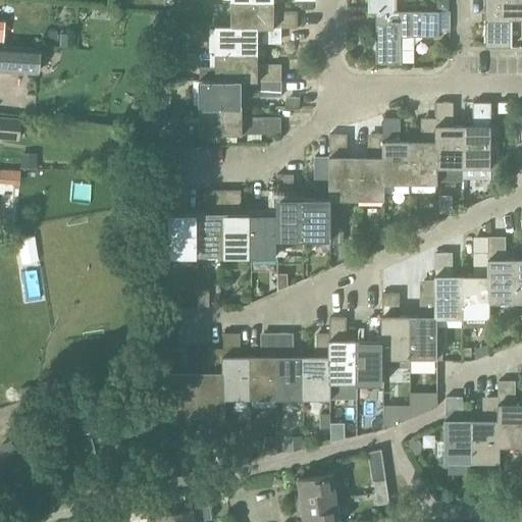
[(367,0),(368,12),(375,12),(393,12),(393,11),(392,0),(367,0)]
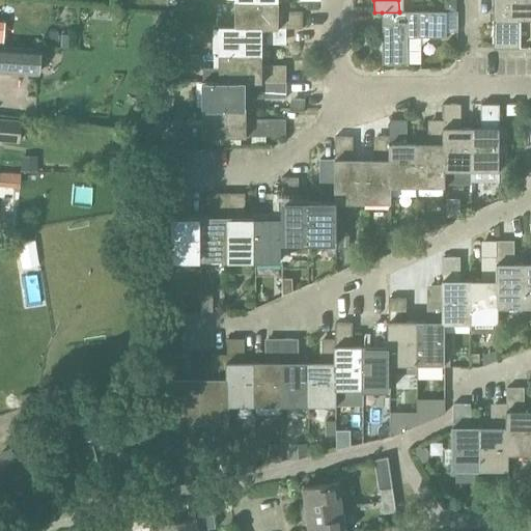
[(448,0),(445,5),(445,10),(457,10),(456,0),(448,0)]
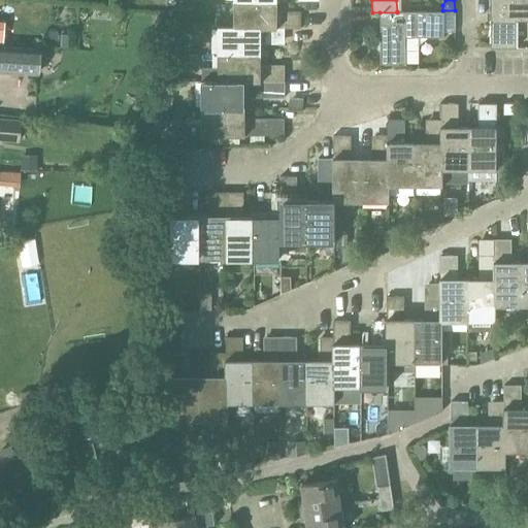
[(527,0),(491,0),(491,47),(516,48),(516,22),(527,22),(527,0)]
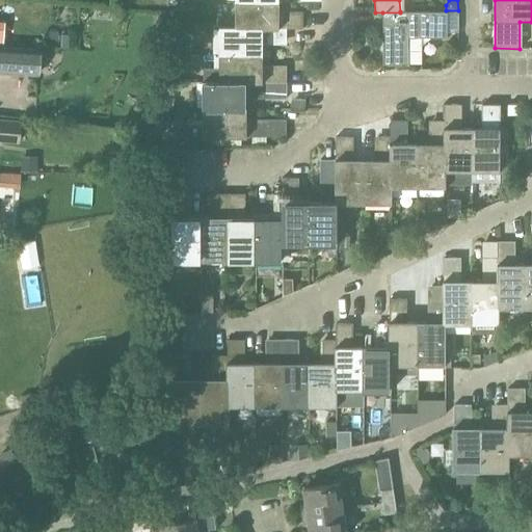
[(236,3),(236,27),(236,29),(285,28),(285,29),(302,29),(302,17),(278,17),(278,3),(236,3)]
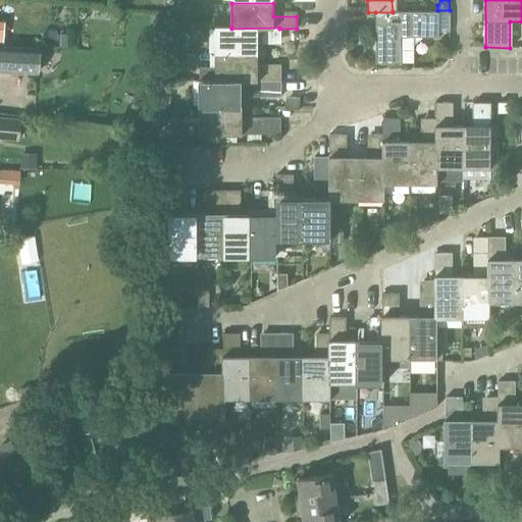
[(438,11),(393,11),(393,12),(375,12),(375,64),(401,64),(401,37),(438,37),(438,11)]
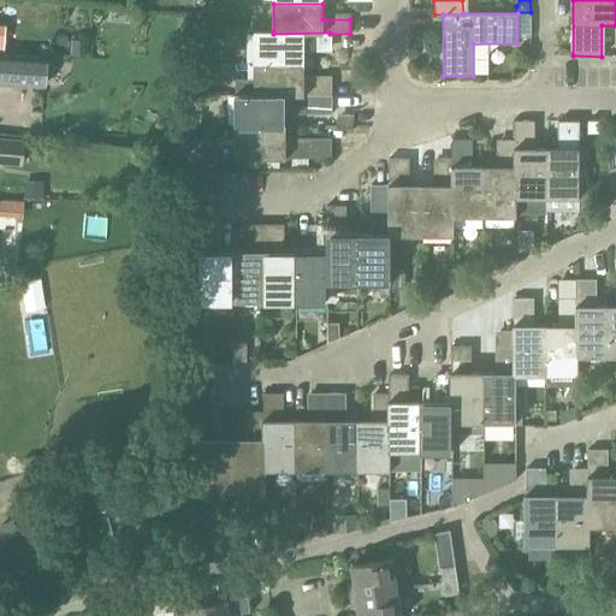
[(273,34),(273,31),(255,31),(254,65),(303,65),(303,48),(330,48),(330,34),(330,33),(273,34)]
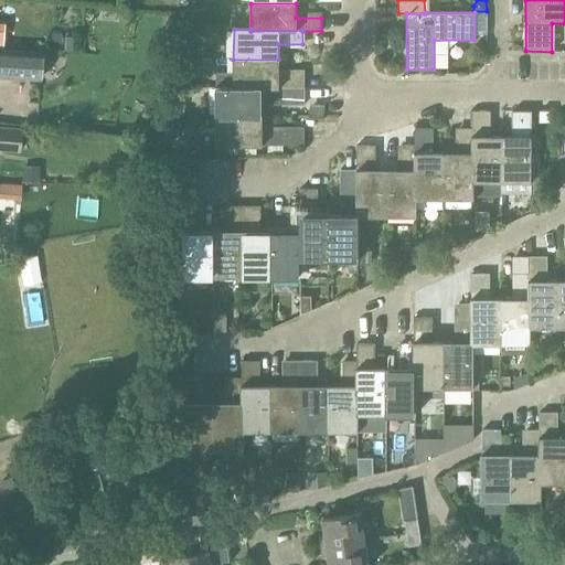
[(0,76),(40,81),(42,54),(0,50),(0,76)]
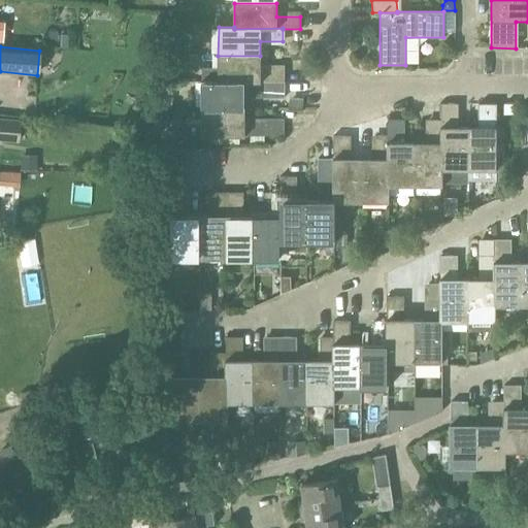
[(283,80),(283,69),(260,69),(260,56),(218,56),(218,80),(218,81),(267,80),(283,80)]
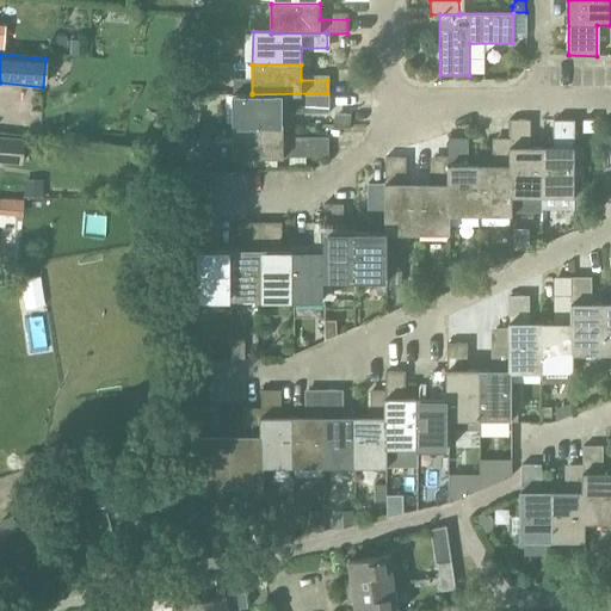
[(283,109),(327,109),(327,93),(309,93),(252,94),(252,93),(233,93),(233,127),(283,127),(283,109)]
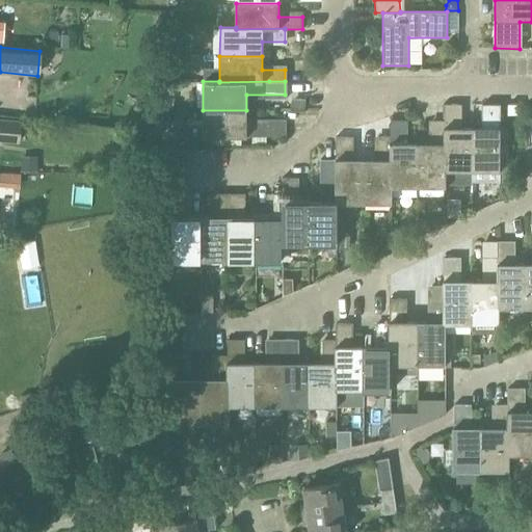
[(445,105),(445,121),(446,121),(445,171),(446,171),(472,171),(473,171),(473,129),(458,129),(458,105),(445,105)]
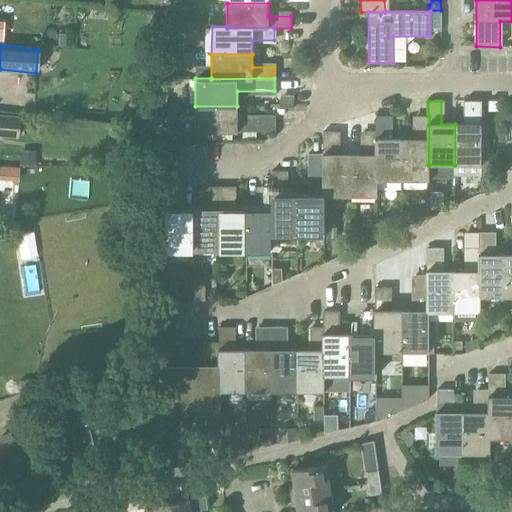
[(464,124),(455,124),(455,165),(454,165),(455,174),(482,174),(482,164),(489,164),(489,123),(481,123),(481,101),(464,101),(464,124)]
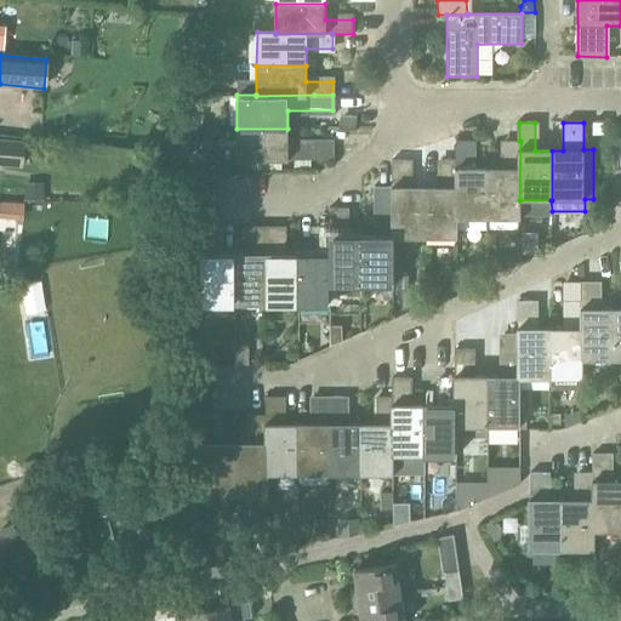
[(605,123),(593,123),(593,134),(605,134),(605,123)]
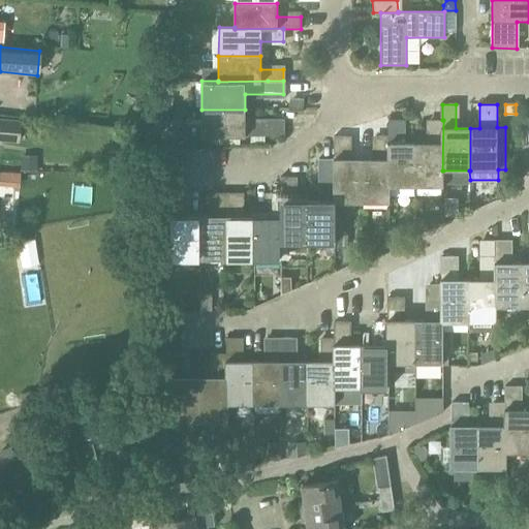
[(282,136),(282,123),(244,123),(245,110),(201,110),(203,135),(213,135),(241,135),(282,136)]
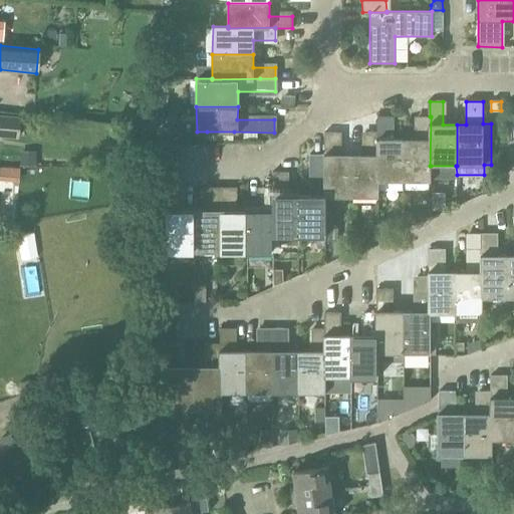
[(0,136),(18,138),(20,116),(0,114),(0,136)]
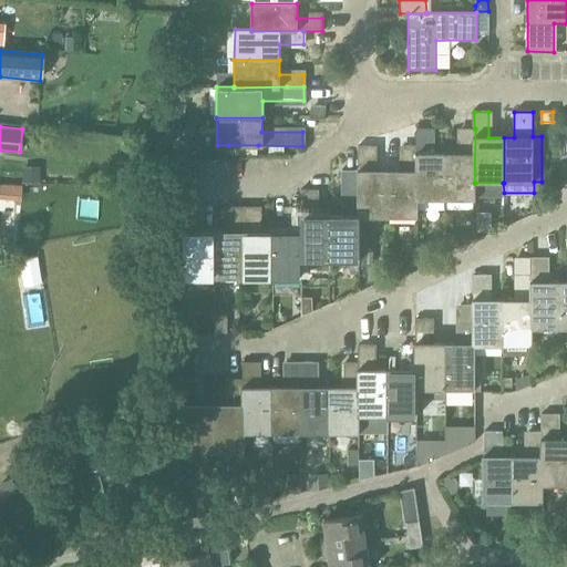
[(418,199),(446,199),(446,154),(431,154),(431,129),(416,129),(416,146),(418,146),(416,199),(418,199)]
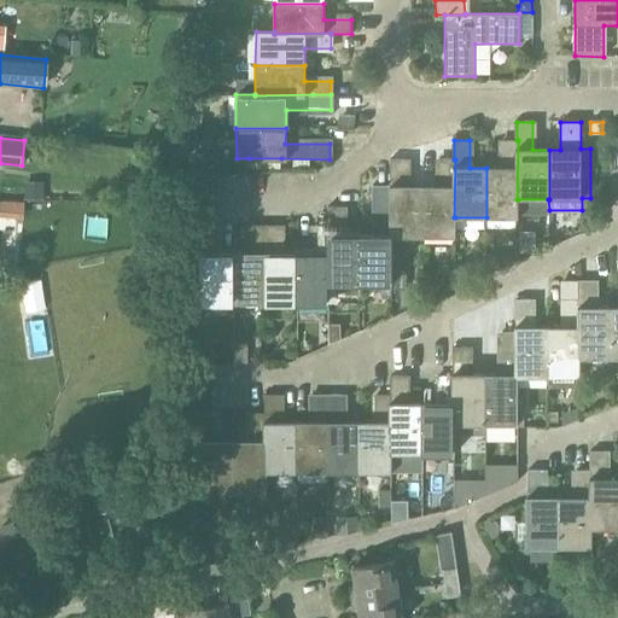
[(503,140),(503,168),(487,168),(487,217),(518,217),(518,199),(517,199),(518,140),(517,140),(503,140)]
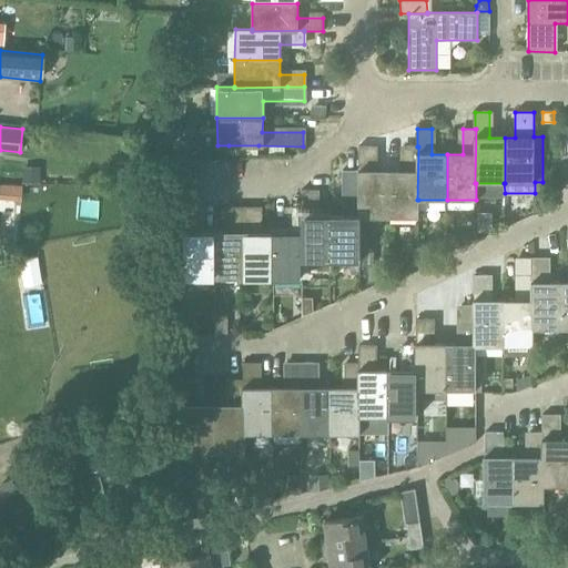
[(229,145),(229,155),(259,156),(259,145),(229,145)]
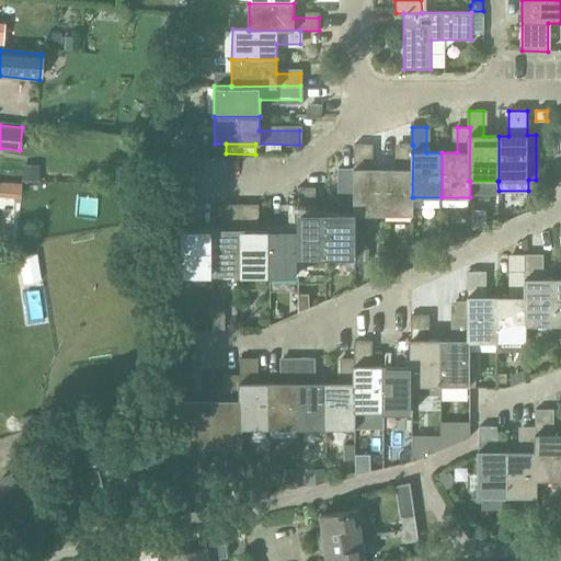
[(355,145),(354,170),(355,170),(355,187),(355,215),(356,215),(384,215),(384,170),(368,170),(368,145),(355,145)]
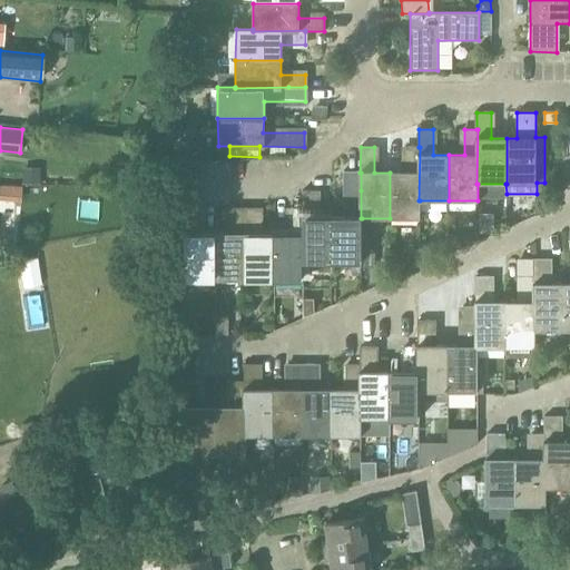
[(405,173),(390,173),(390,218),(420,218),(420,200),(419,200),(420,147),(419,147),(405,147),(405,173)]
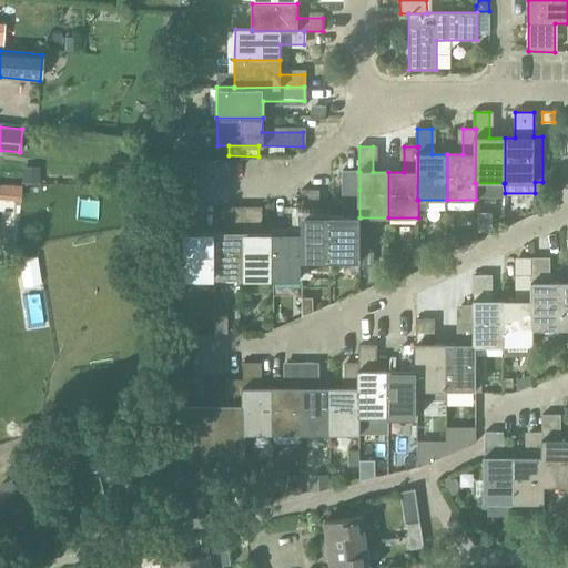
[(21,171),(21,183),(39,183),(39,171),(21,171)]
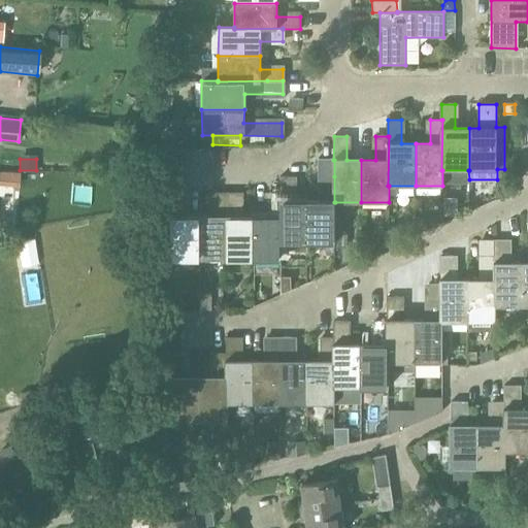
[(335,242),(335,202),(334,202),(334,176),(334,160),(333,160),(318,161),(317,200),(306,200),(306,242),(335,242)]
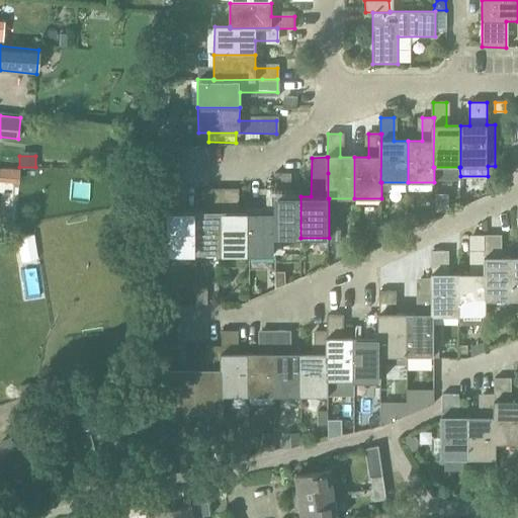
[(275,238),(300,238),(300,196),(291,196),(286,195),(286,173),(274,173),(275,189),(276,189),(274,238),(275,238)]
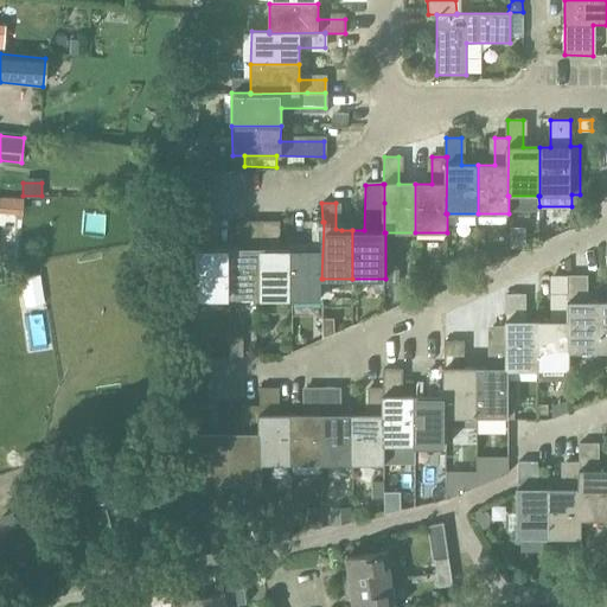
[(198,296),(230,296),(230,248),(212,248),(213,222),(198,221),(198,296)]
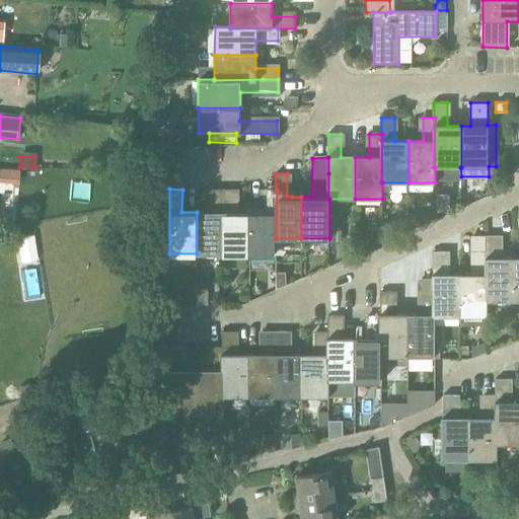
[(197,253),(223,253),(224,190),(210,190),(210,212),(197,212),(197,253)]
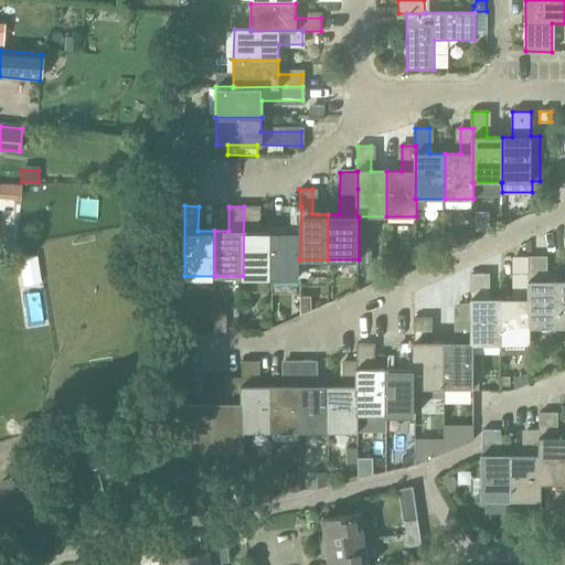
[(243,276),(272,276),(272,231),(256,231),(256,206),(244,206),(243,276)]
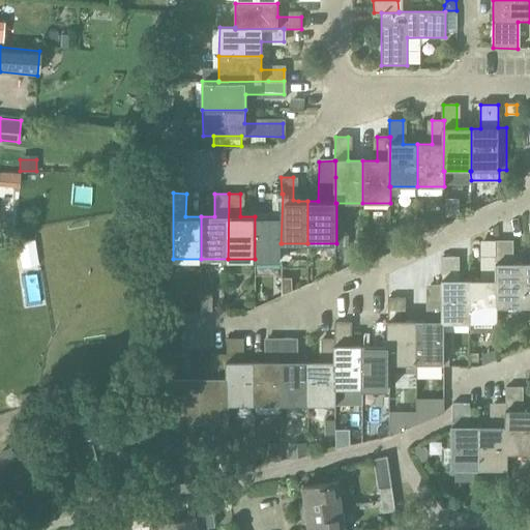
[(268,216),(255,216),(255,259),(282,259),(282,243),(281,243),(283,194),(282,194),(269,194),(268,216)]
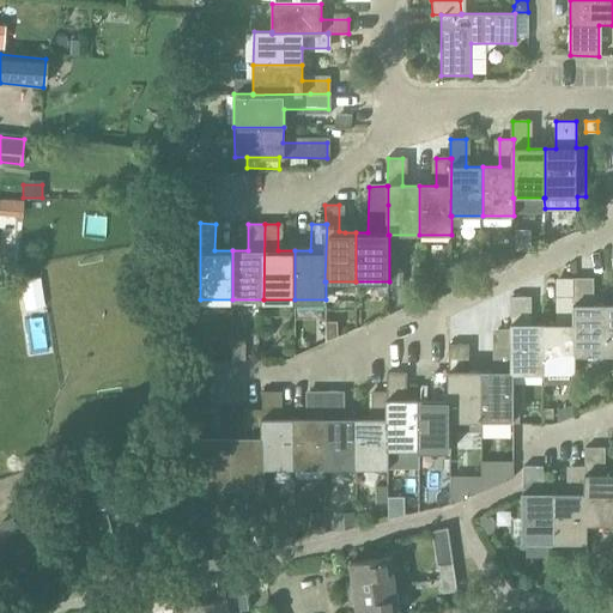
[(516,229),(516,249),(528,250),(529,230),(516,229)]
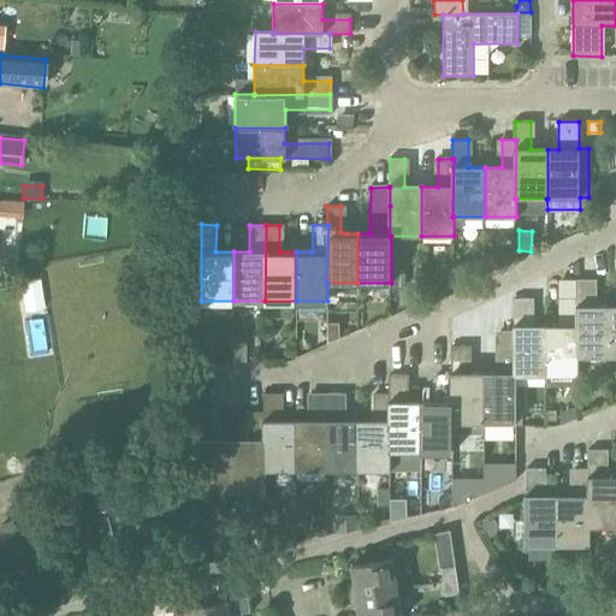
[(37,265),(17,268),(25,318),(46,314),(37,265)]
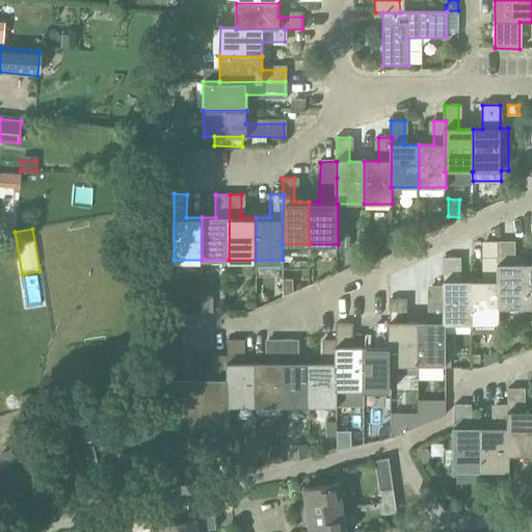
[(340,247),(350,247),(350,237),(340,237),(340,247)]
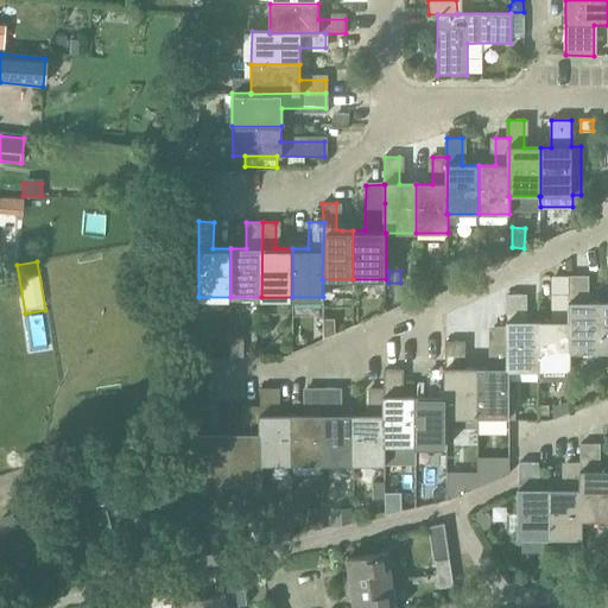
[(551,322),(538,322),(538,371),(538,380),(570,380),(570,352),(569,352),(570,295),(570,274),(551,274),(551,322)]
